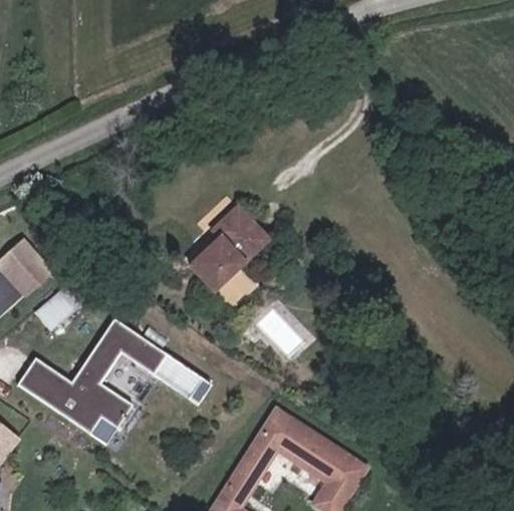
[(215,236),(184,264),(209,289),(268,234),(233,198),(205,225),(215,236)]
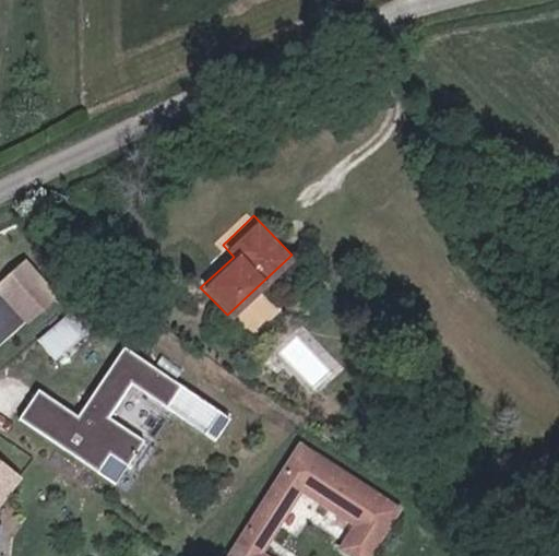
[(38,315),(23,298),(15,305),(31,322),(38,315)]
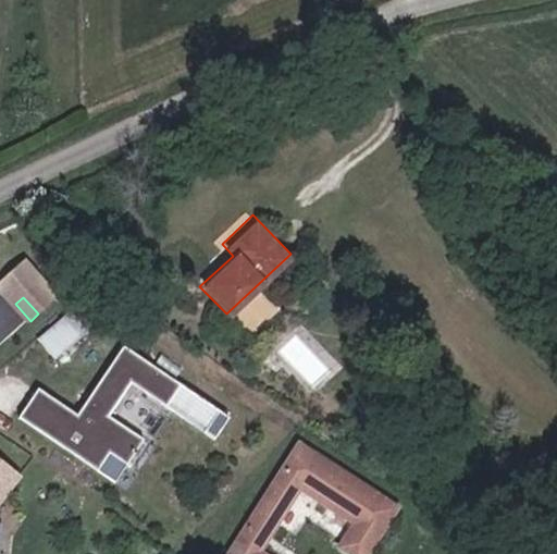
[(0,329),(10,339),(31,321),(15,304),(0,318),(0,329)]
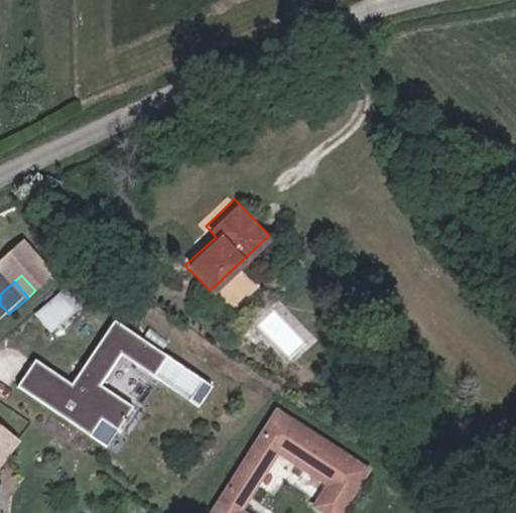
[(63,286),(37,309),(52,328),(80,305),(63,286)]
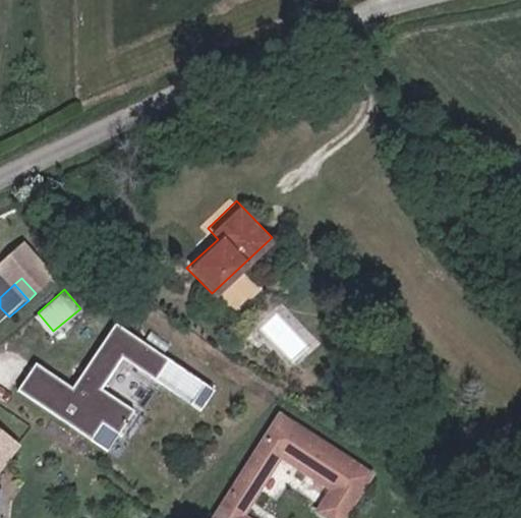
[(9,317),(0,307),(0,313),(5,321),(9,317)]
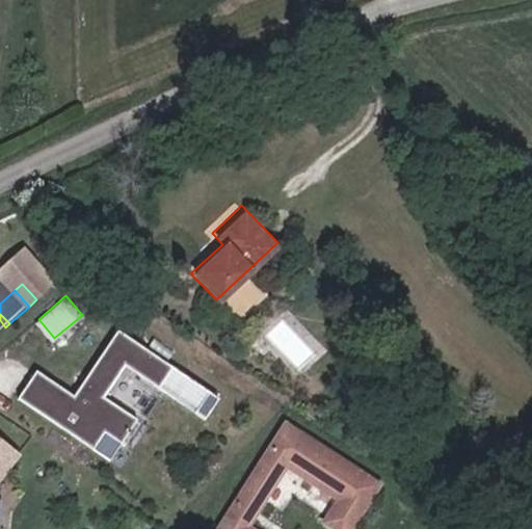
[(136,417),(105,396),(128,362),(159,384),(171,365),(120,328),(74,394),(37,369),(19,397),(91,447),(103,429),(120,442),(136,417)]
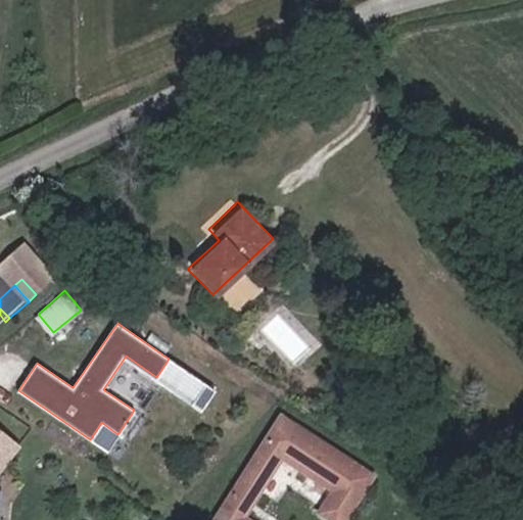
[(334,519),(344,519),(376,475),(286,414),(212,519),(255,519),(249,516),(288,459),(334,489),(321,511),(334,519)]
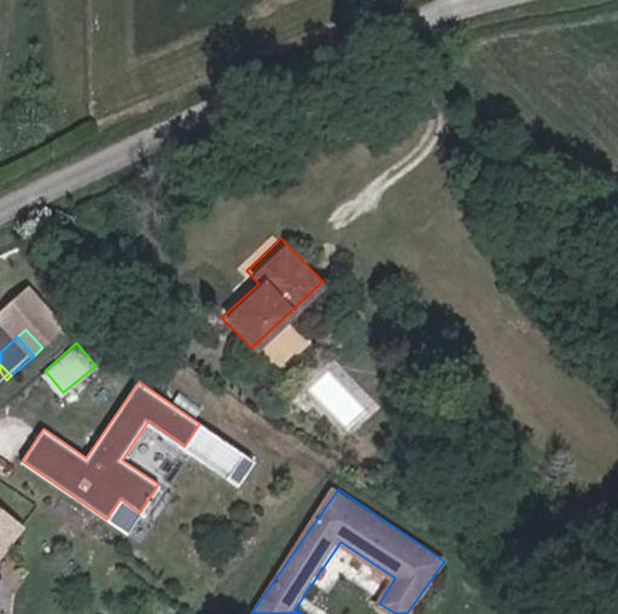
[(0,554),(24,522),(0,503),(0,554)]
